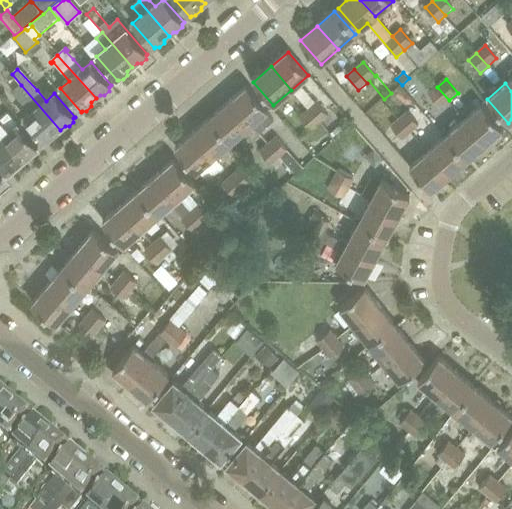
[(55,134),(60,130),(21,85),(12,93),(30,114),(24,119),(45,143),(46,142),(50,142),(55,137),(55,134)]
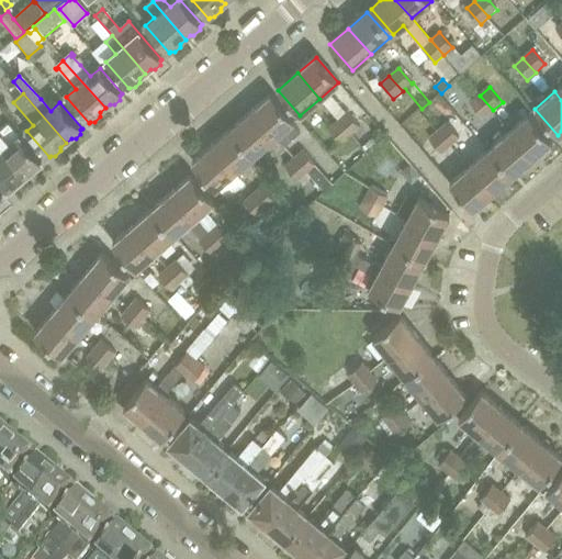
[(272,96),(254,112),(276,137),(285,148),(301,134),(291,123),(294,120),(272,96)]
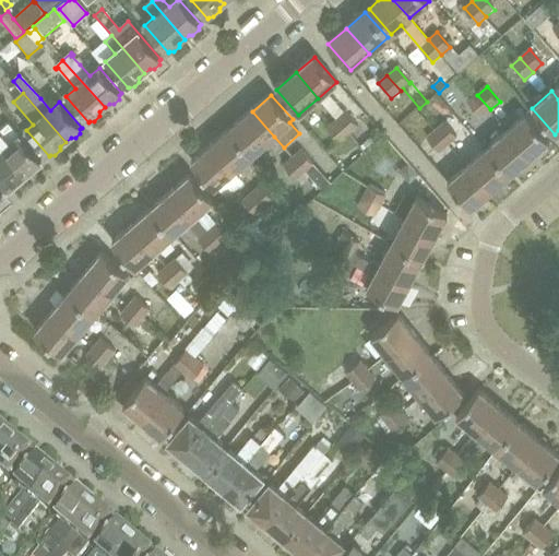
[(480,118),(490,109),(477,95),(467,104),(480,118)]
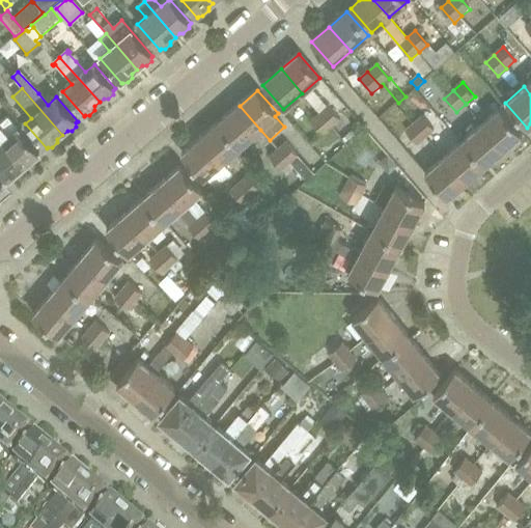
[(222,120),(243,145),(260,130),(240,106),(222,120)]
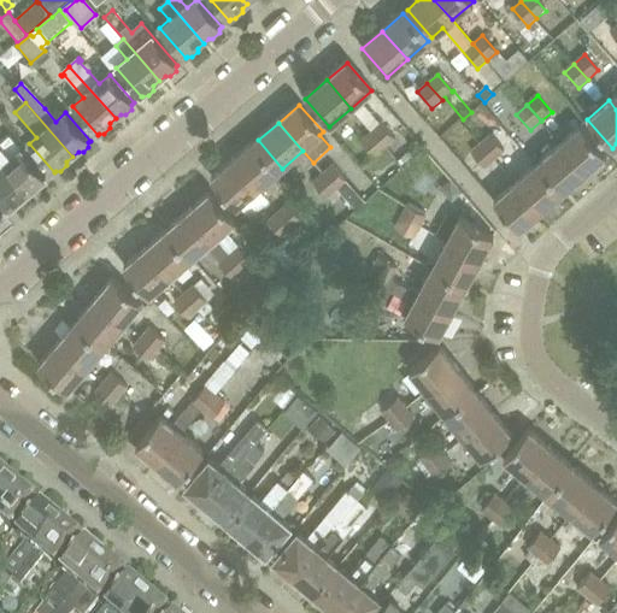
[(381,123),(371,131),(387,148),(397,140),(381,123)]
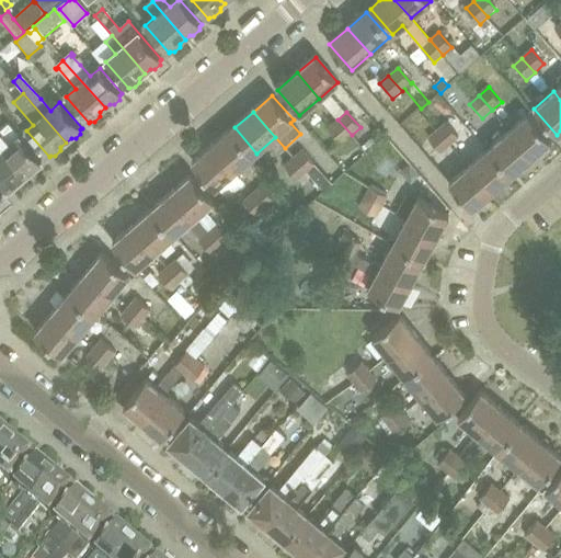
[(531,157),(551,140),(528,114),(510,131),(531,157)]
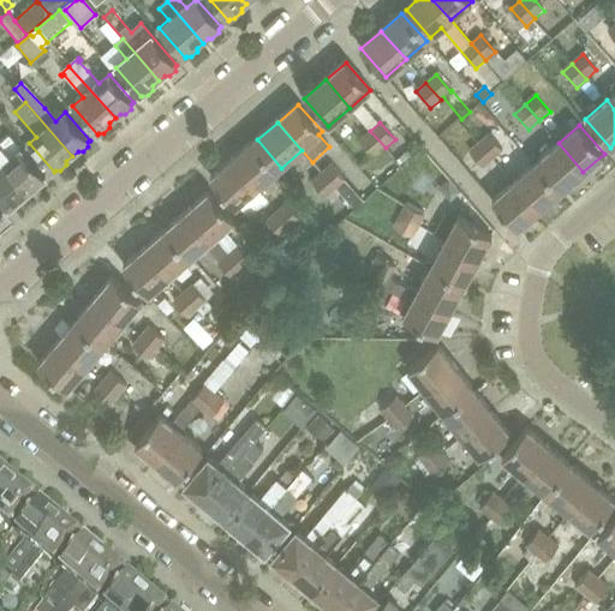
[(386,148),(370,131),(360,139),(376,156),(386,148)]
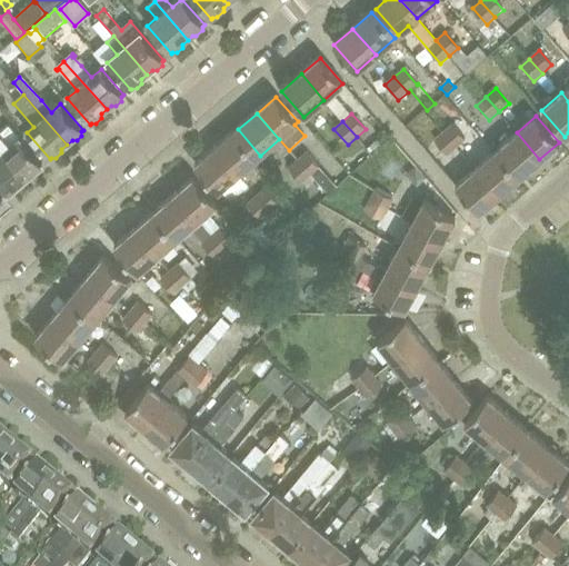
[(452,125),(442,133),(456,147),(465,139),(452,125)]
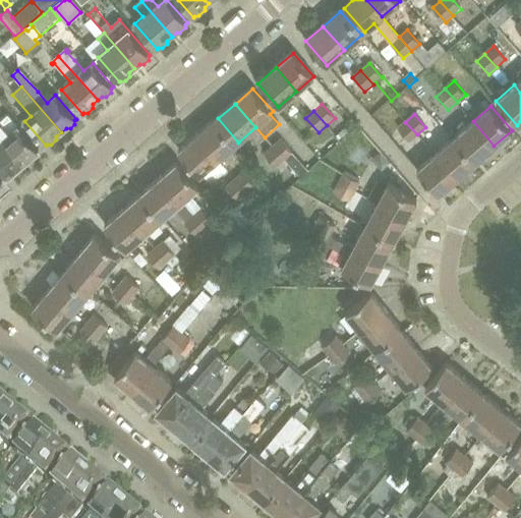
[(9,117),(0,124),(0,136),(23,165),(27,162),(32,161),(38,156),(39,151),(9,117)]
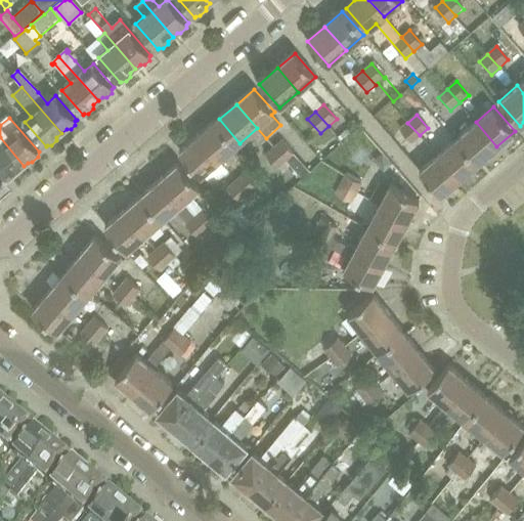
[(215,122),(198,137),(218,161),(235,146),(215,122)]
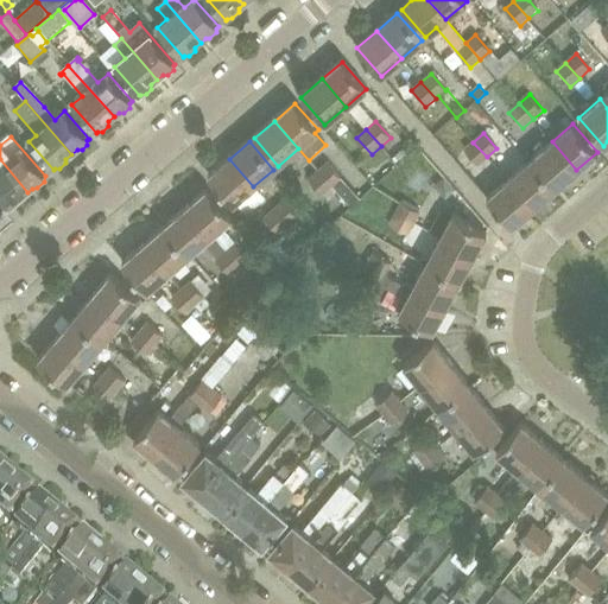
[(556,188),(576,170),(552,141),(531,159),(556,188)]
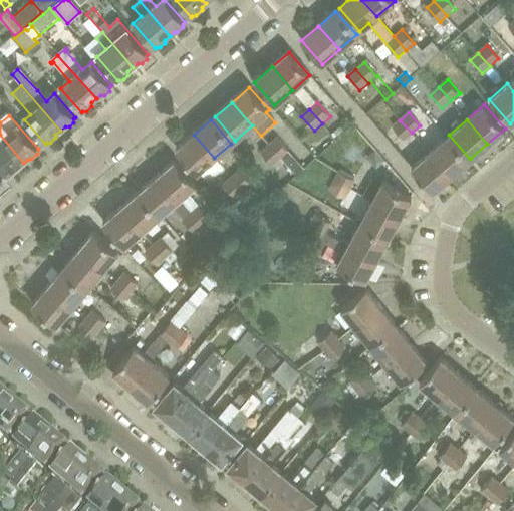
[(412,133),(400,120),(392,128),(403,141),(412,133)]
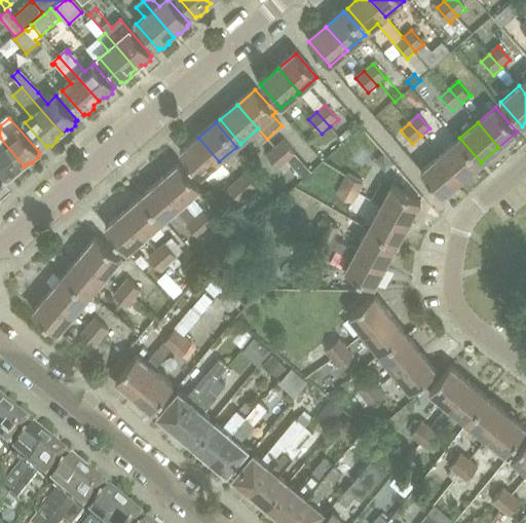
[(21,170),(24,166),(0,138),(0,169),(9,180),(10,179),(13,178),(20,173),(21,170)]
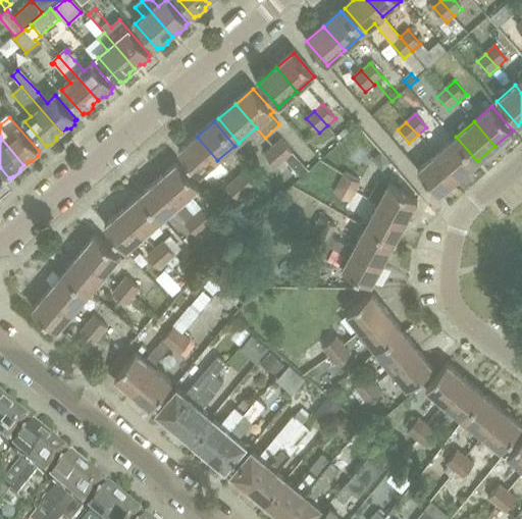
[(200,175),(217,160),(197,137),(179,152),(200,175)]
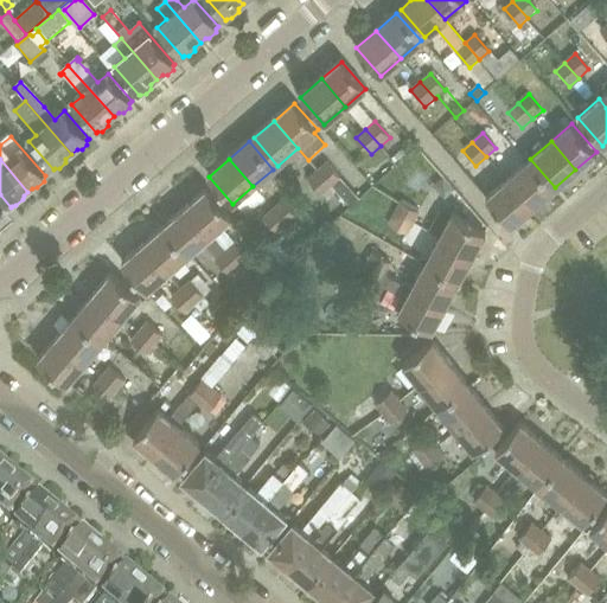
[(526,162),(506,180),(531,209),(551,191),(526,162)]
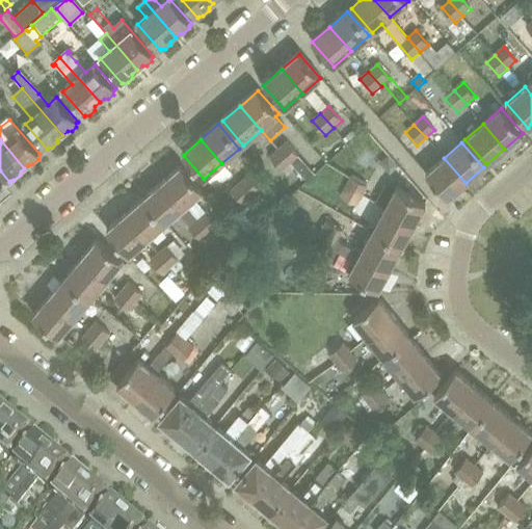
[(278,151),(291,164),(308,184),(316,177),(287,143),(278,151)]
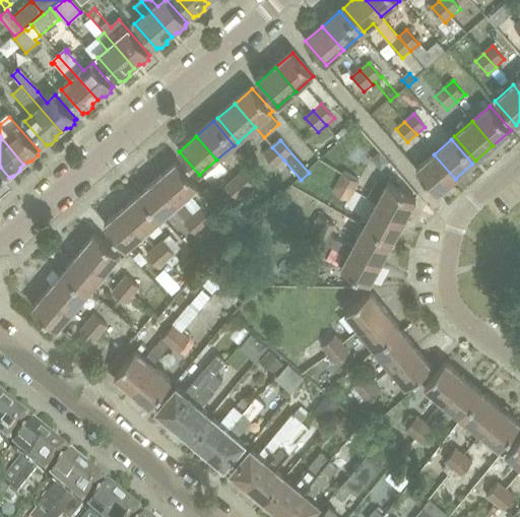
[(275,168),(284,160),(272,147),(263,154),(275,168)]
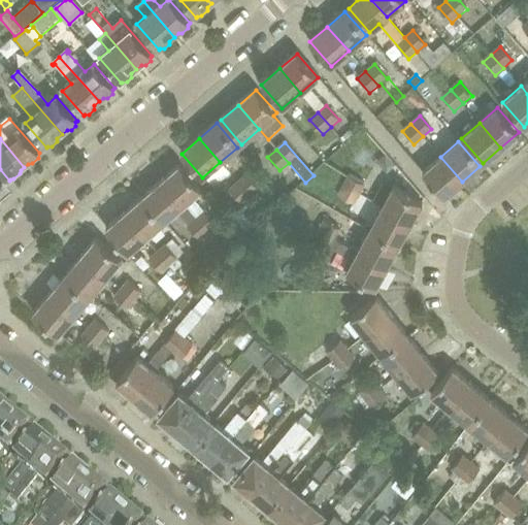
[(462,182),(440,157),(422,172),(443,197),(462,182)]
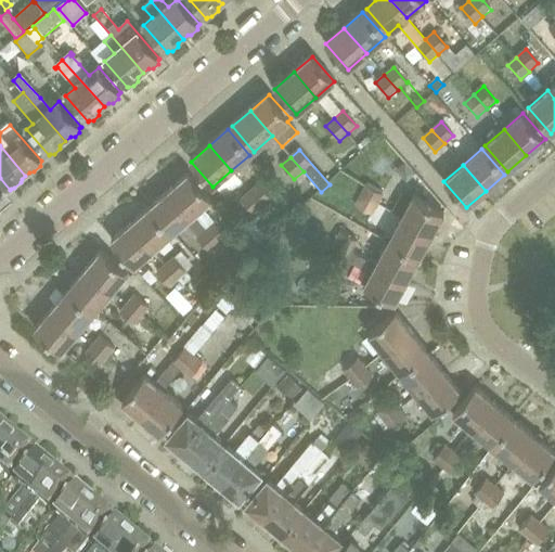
[(193,215),(202,207),(213,197),(206,191),(190,171),(170,189),(193,215)]
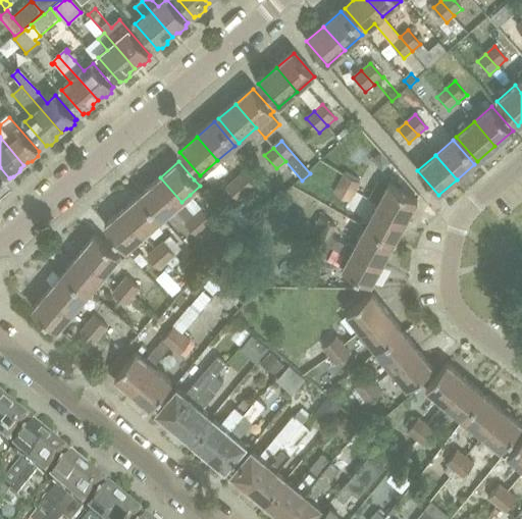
[(235,180),(247,195),(255,188),(243,173),(235,180)]
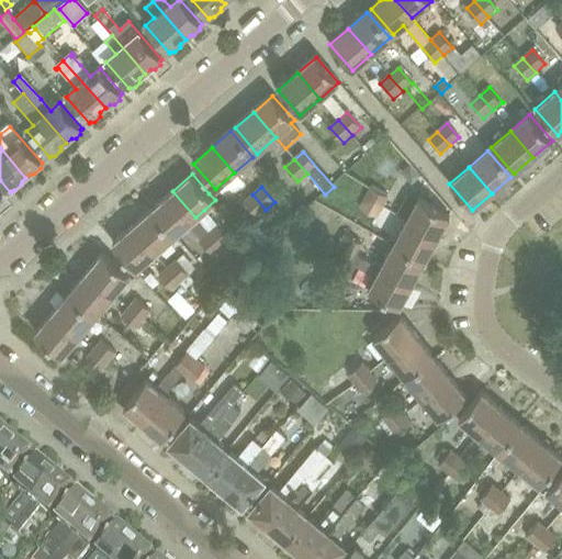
[(364,198),(383,208),(389,198),(370,188),(364,198)]
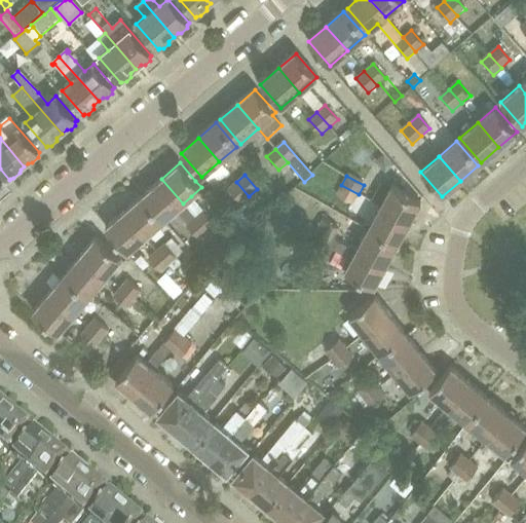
[(145,194),(165,219),(183,203),(161,179),(145,194)]
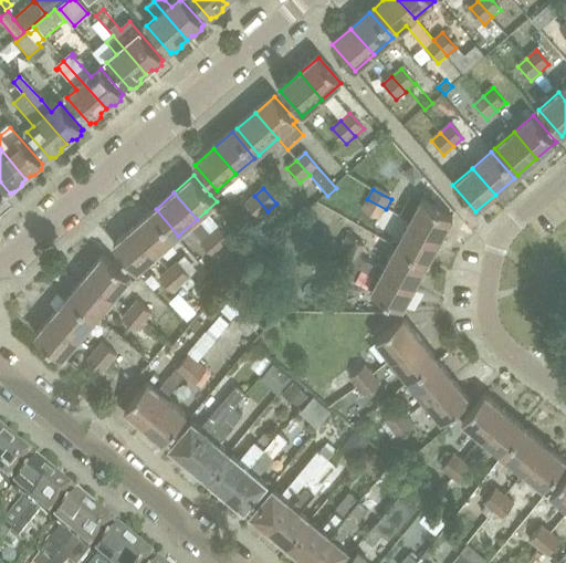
[(259,220),(268,211),(254,196),(244,205),(259,220)]
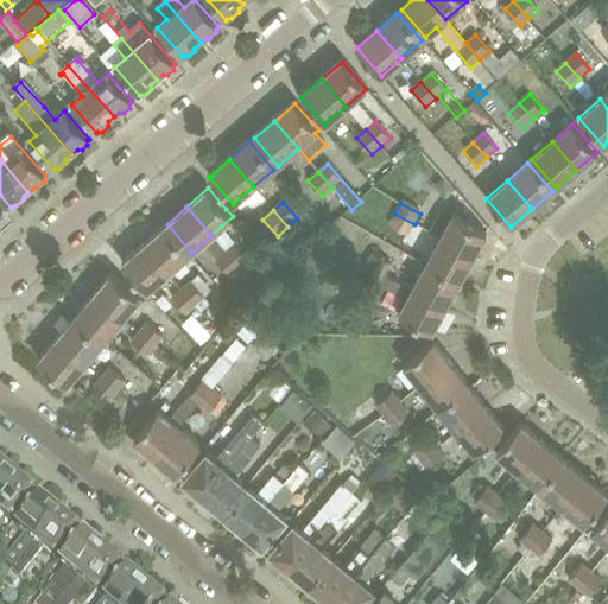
[(409,236),(415,224),(394,214),(388,226),(409,236)]
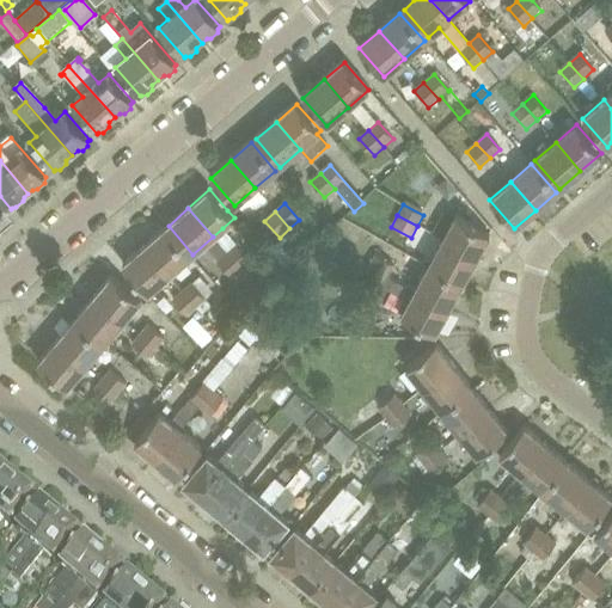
[(442,239),(477,258),(490,235),(456,216),(442,239)]
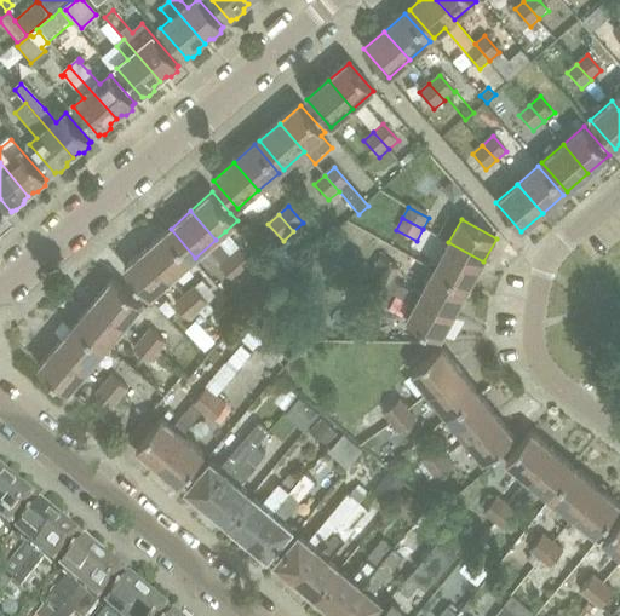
[(166,232),(145,251),(171,280),(191,262),(166,232)]
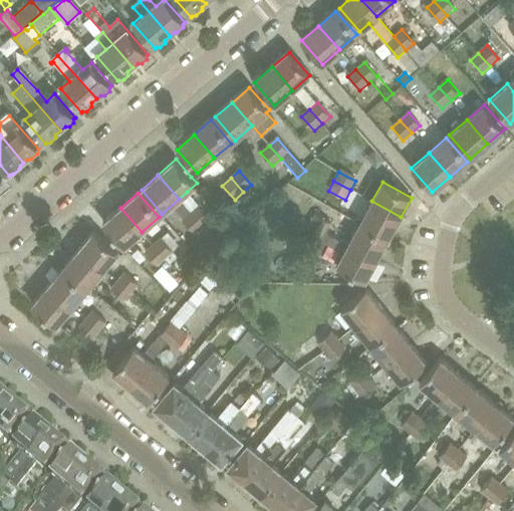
[(390,237),(401,217),(371,201),(360,221),(390,237)]
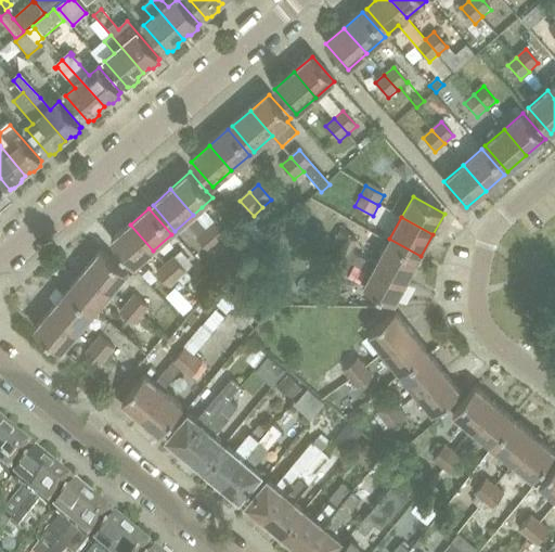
[(228,236),(215,222),(206,230),(219,244),(228,236)]
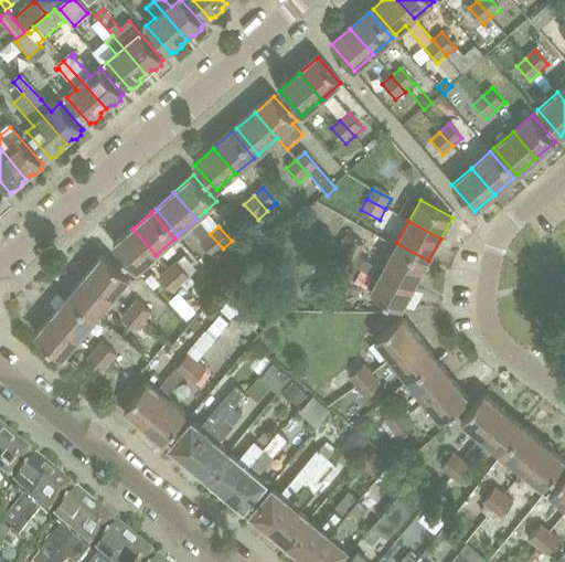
[(156,255),(132,229),(114,245),(137,272),(156,255)]
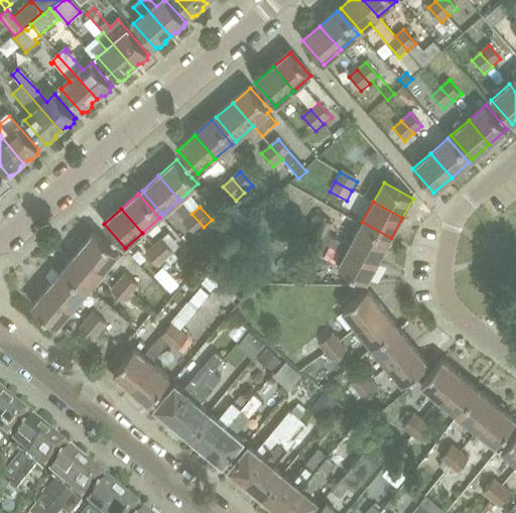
[(195,235),(204,227),(191,214),(182,222),(195,235)]
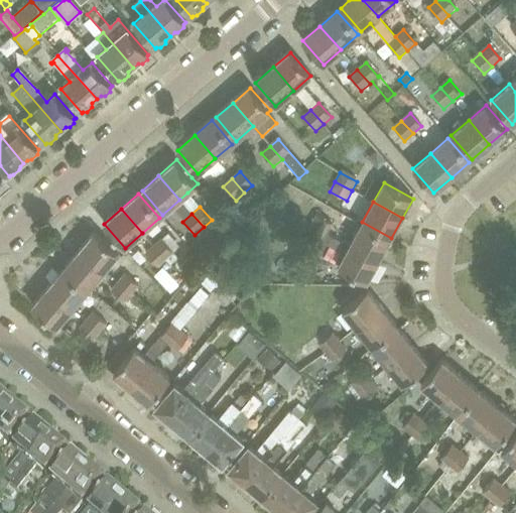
[(314,215),(309,225),(328,235),(334,225),(314,215)]
